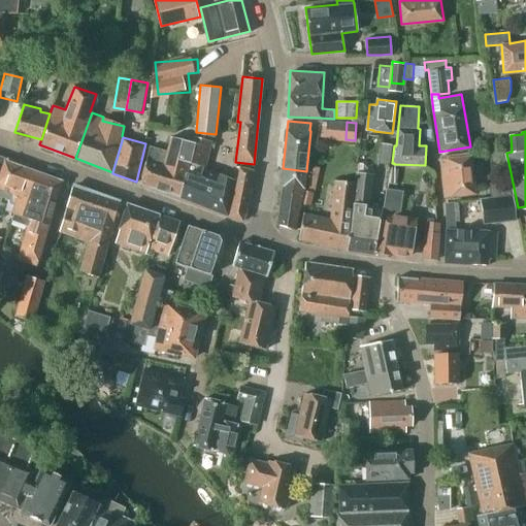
[(163,190),(181,196),(186,173),(197,176),(200,165),(204,167),(211,141),(194,137),(193,142),(171,137),(168,150),(165,164),(169,165),(163,190)]
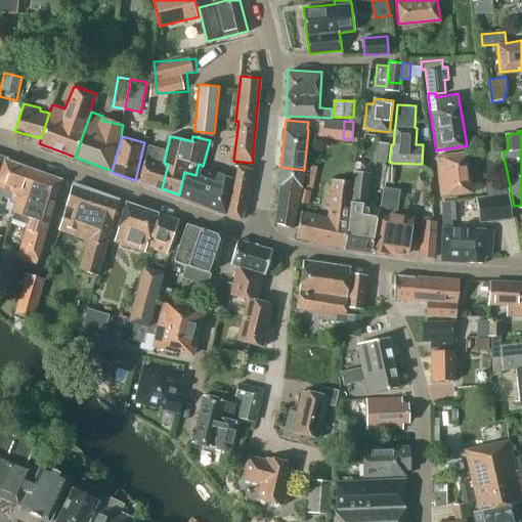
[(390,142),(379,141),(376,162),(387,163),(390,142)]
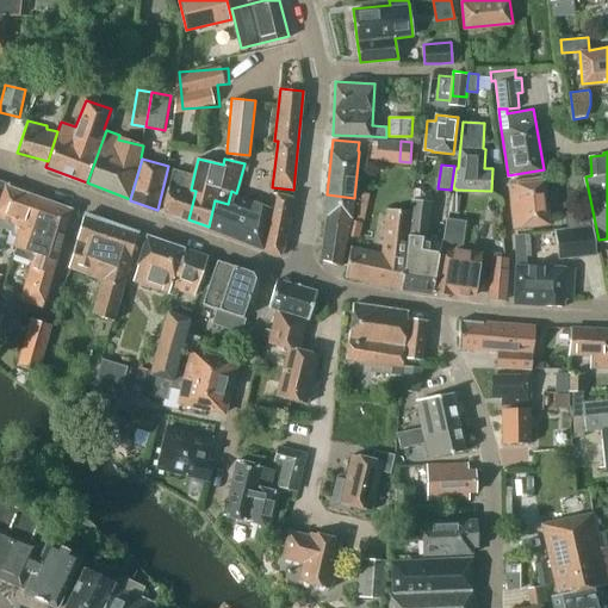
[(191,190),(194,173),(172,167),(169,177),(171,177),(162,211),(188,219),(196,191),(191,190)]
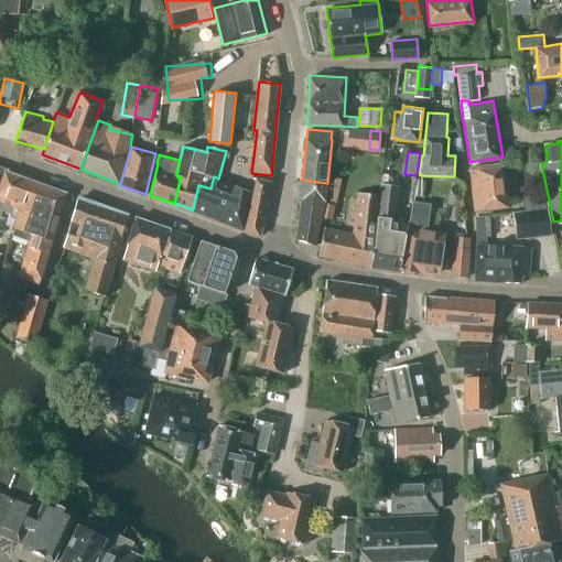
[(508,206),(504,165),(477,169),(477,170),(471,170),(475,208),(483,207),(483,208),(508,206)]
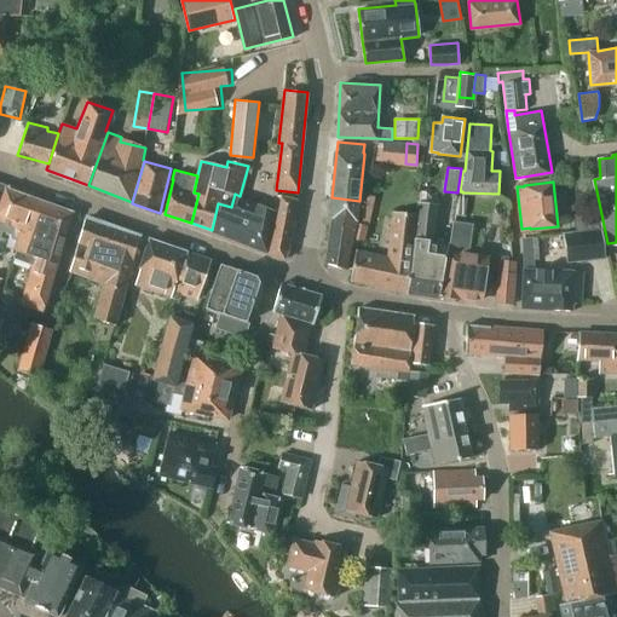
[(34,196),(6,186),(0,203),(0,234),(1,230),(12,234),(9,246),(16,248),(34,196)]
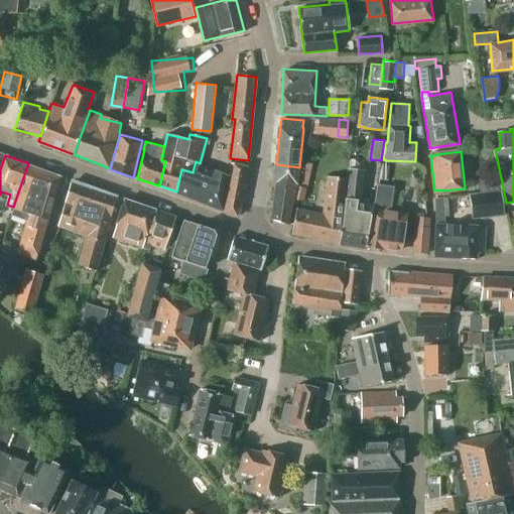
[(181,169),(176,191),(222,210),(227,175),(200,163),(196,161),(193,172),(181,169)]
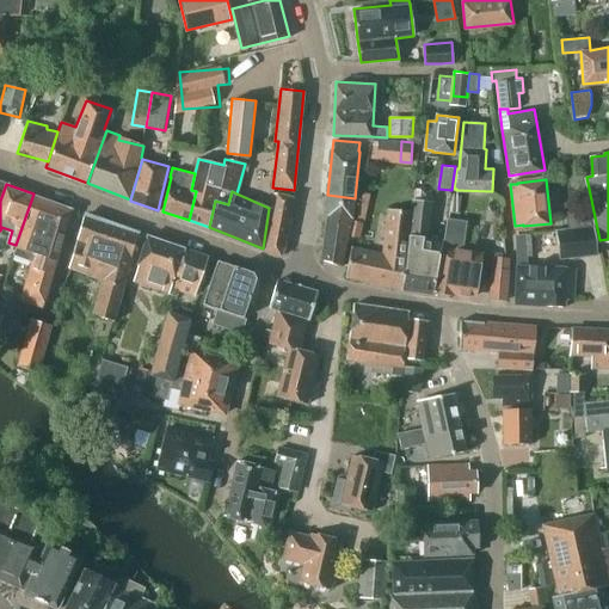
[(34,194),(16,245),(18,246),(16,253),(34,260),(22,300),(43,306),(72,208),(34,194)]
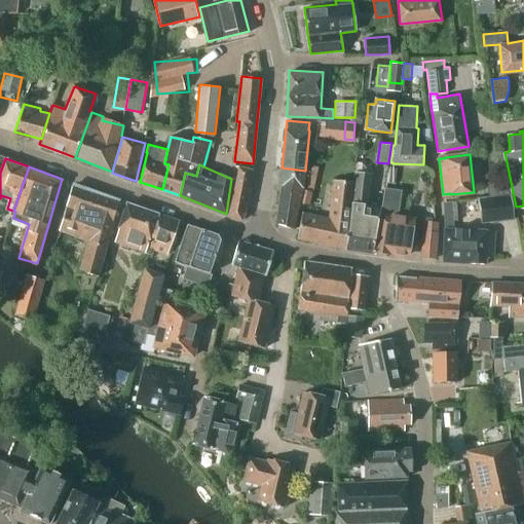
[(231,179),(226,214),(242,219),(245,215),(253,170),(235,166),(234,180),(231,179)]
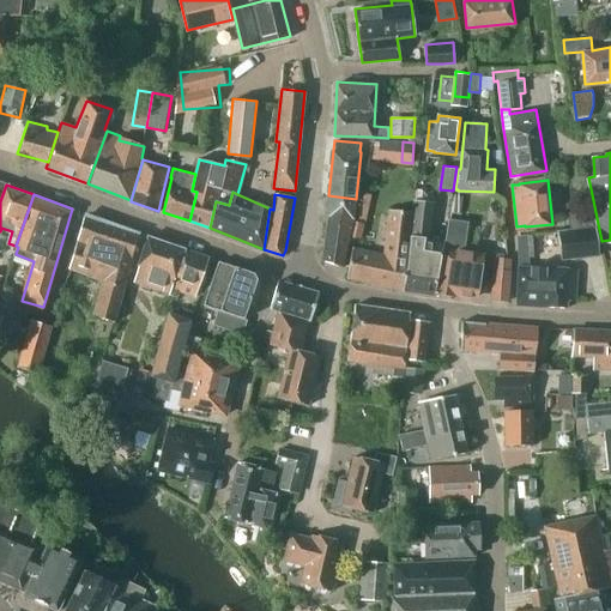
[(355,218),(356,199),(328,195),(327,216),(328,216),(322,260),(343,266),(350,236),(362,240),(364,225),(352,223),(354,218),(355,218)]
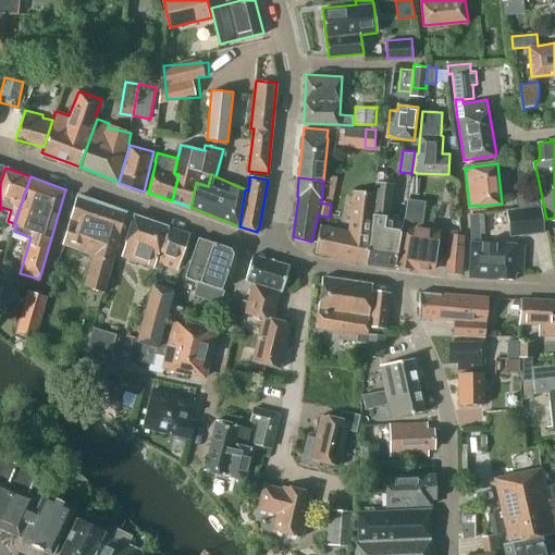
[(404,219),(391,217),(394,184),(377,182),(375,193),(374,193),(366,262),(395,267),(395,266),(404,219)]
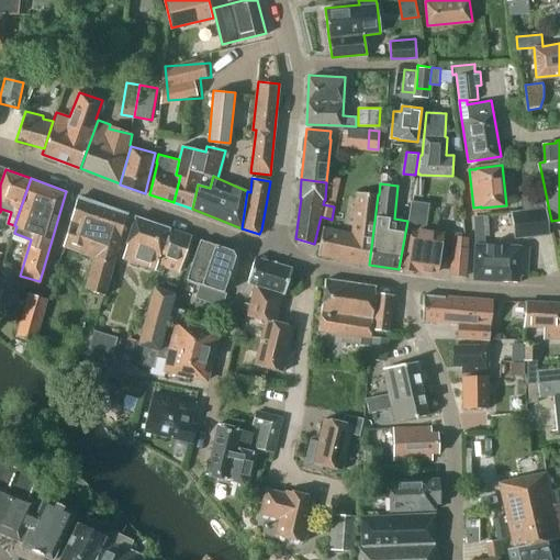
[(369,266),(369,265),(378,194),(357,191),(353,232),(324,226),(318,254),(369,266)]
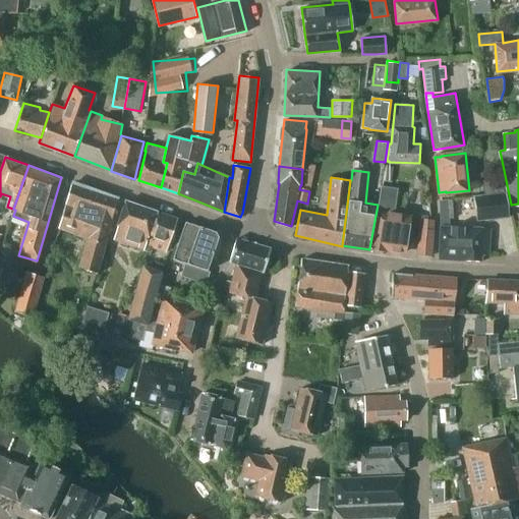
[(378,205),(369,248),(387,251),(387,250),(406,252),(411,216),(385,212),(388,194),(392,195),(394,181),(381,179),(378,205)]
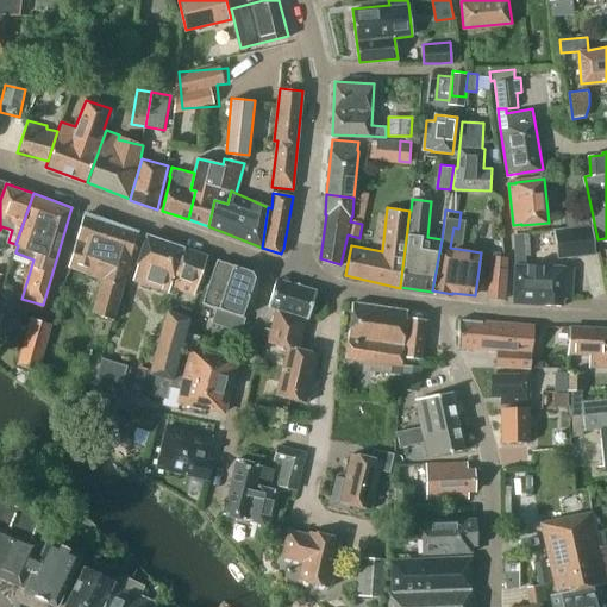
[(138,230),(85,211),(69,266),(102,277),(92,312),(114,318),(121,293),(131,255),(137,235),(138,230)]
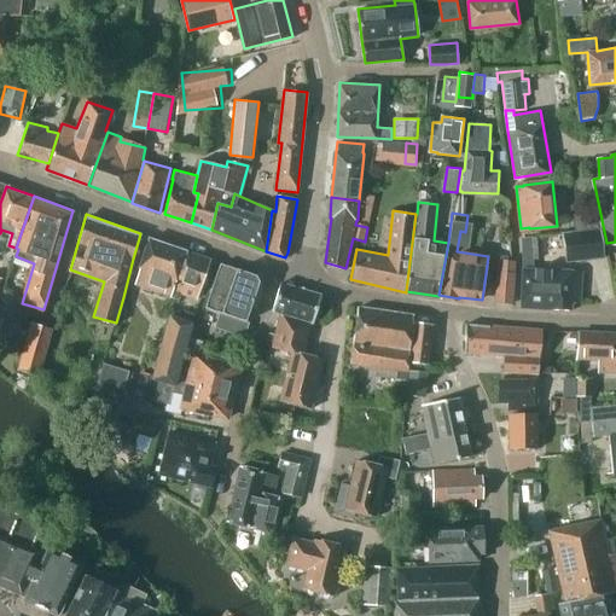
[(576,216),(577,231),(597,228),(596,214),(576,216)]
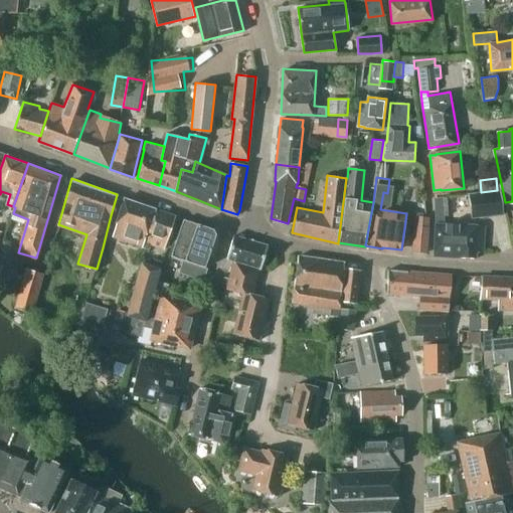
[(470,193),(471,205),(472,219),(504,214),(501,190),(497,190),(481,192),(470,193)]
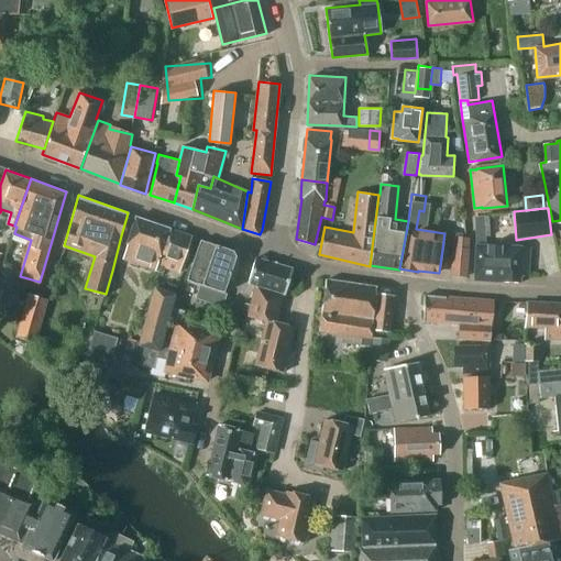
[(161,254),(169,228),(135,216),(123,257),(156,268),(160,270),(162,264),(164,261),(165,255),(161,254)]
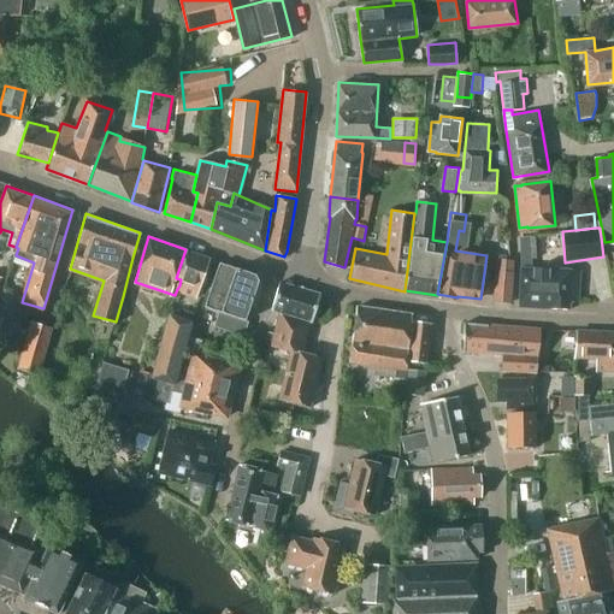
[(551,269),(544,267),(532,267),(531,236),(520,237),(521,266),(519,306),(570,308),(571,300),(579,300),(580,269),(551,267),(551,269)]
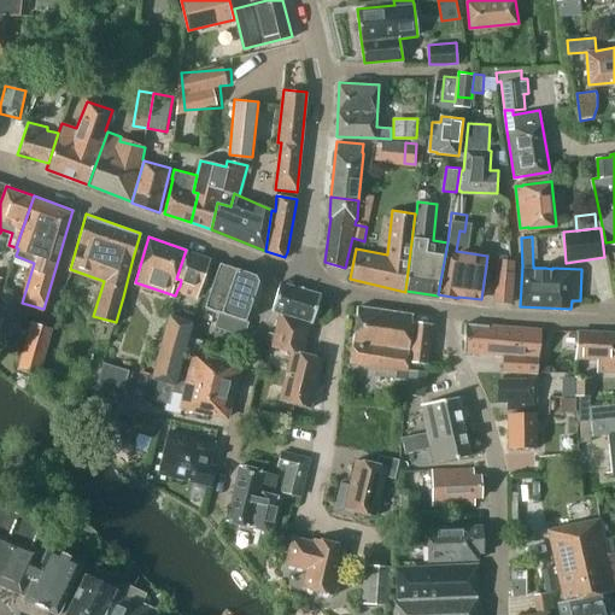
[(210,258),(186,250),(176,279),(181,280),(180,286),(177,290),(175,296),(179,297),(181,291),(197,298),(210,258)]
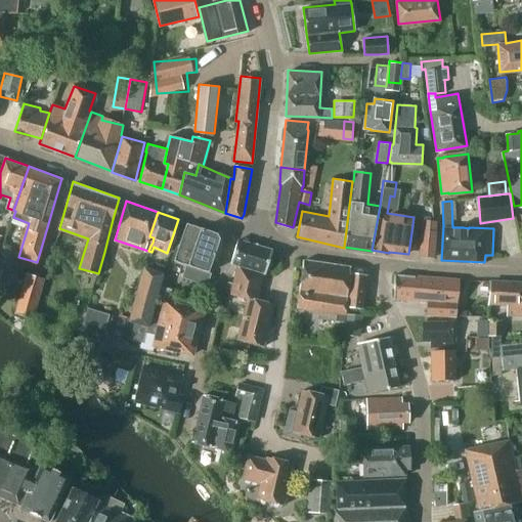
[(423,230),(421,256),(435,257),(436,230),(435,220),(423,220),(423,230)]
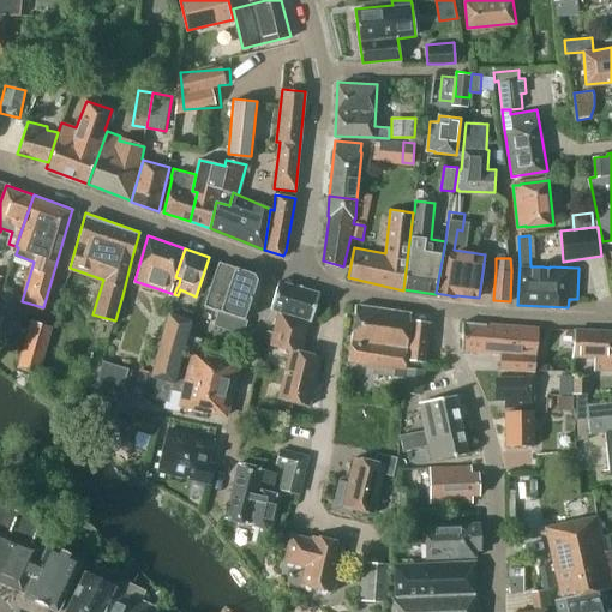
[(255,273),(219,261),(204,305),(219,310),(214,324),(243,334),(247,319),(245,318),(258,280),(255,273)]
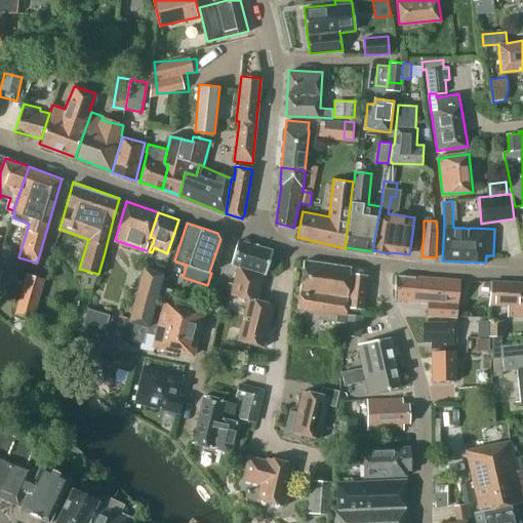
[(239,265),(235,282),(262,288),(266,273),(267,273),(274,249),(238,239),(232,263),(239,265)]
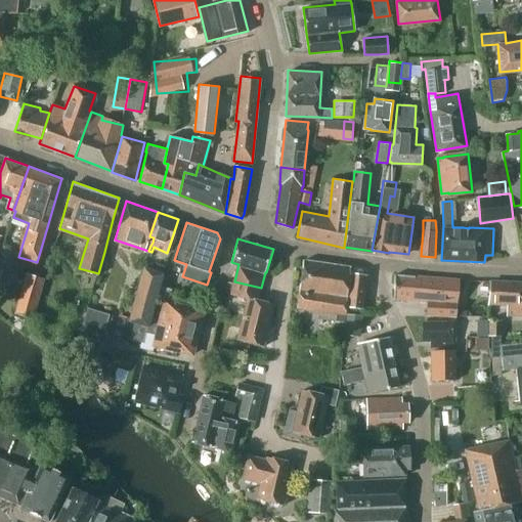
[(351,266),(303,259),(297,307),(337,312),(336,320),(345,321),(346,313),(347,306),(363,308),(366,274),(350,272),(351,266)]
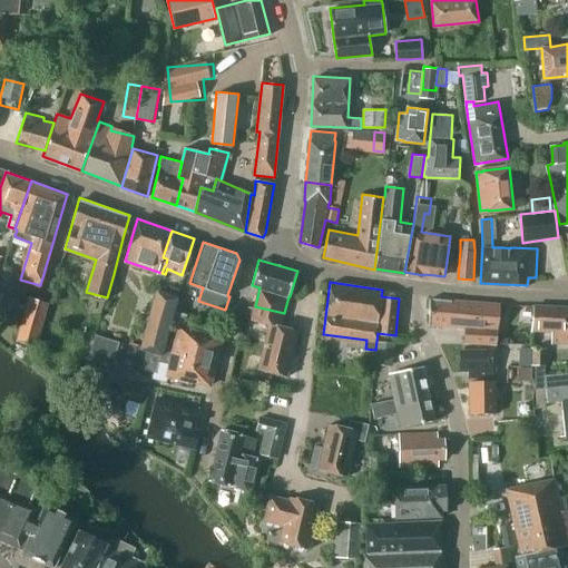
[(140,349),(147,351),(162,354),(164,349),(172,320),(185,323),(187,314),(174,311),(177,297),(157,291),(140,349)]
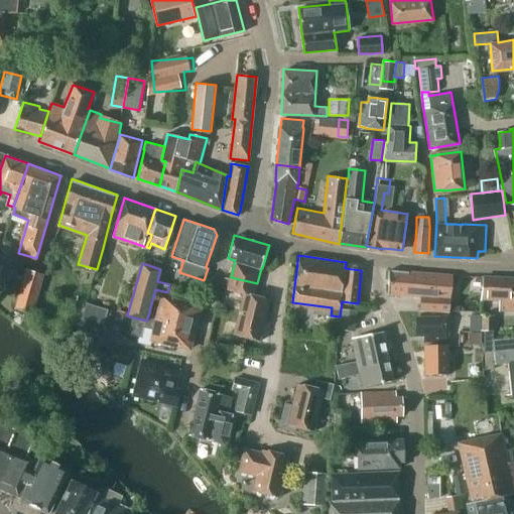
[(44,273),(26,268),(15,308),(33,314),(44,273)]
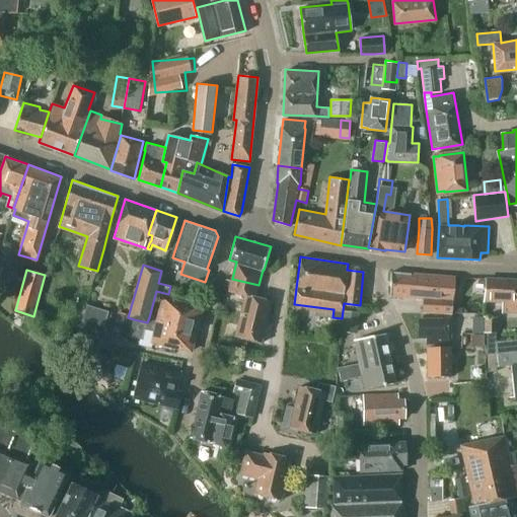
[(442,313),(451,313),(453,298),(455,276),(391,271),(390,295),(412,297),(412,296),(426,298),(424,312),(442,313)]
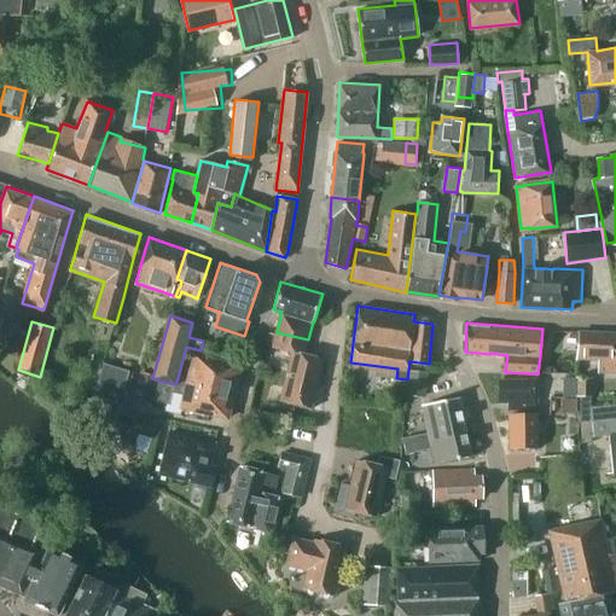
[(615,331),(579,331),(576,358),(599,359),(598,372),(615,372),(615,331)]
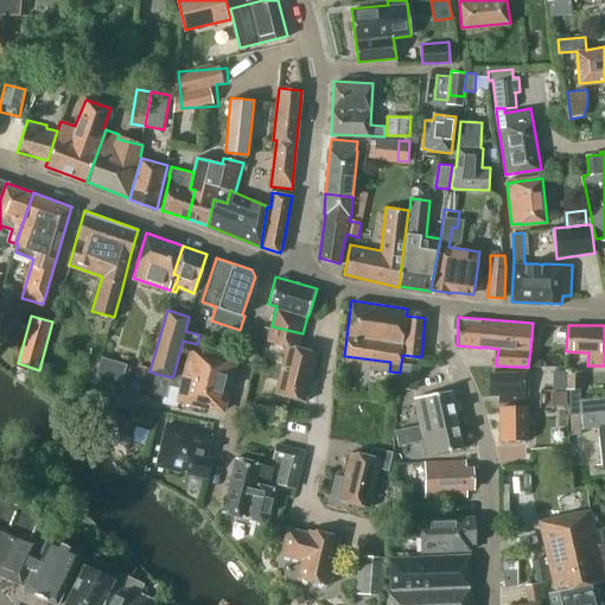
[(299,346),(303,333),(272,326),(268,341),(287,344),(275,393),(306,400),(318,351),(299,346)]
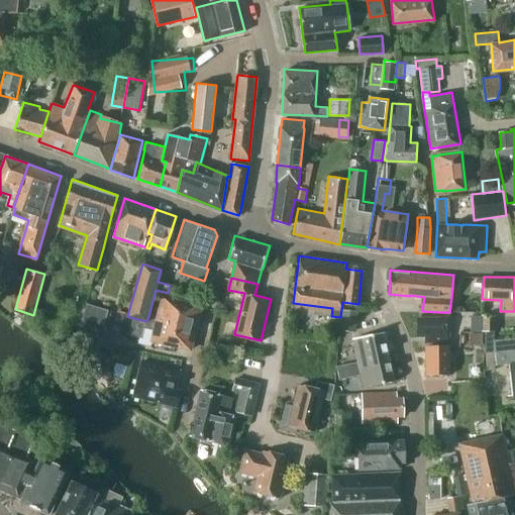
[(163,296),(158,318),(195,327),(200,305),(163,296)]
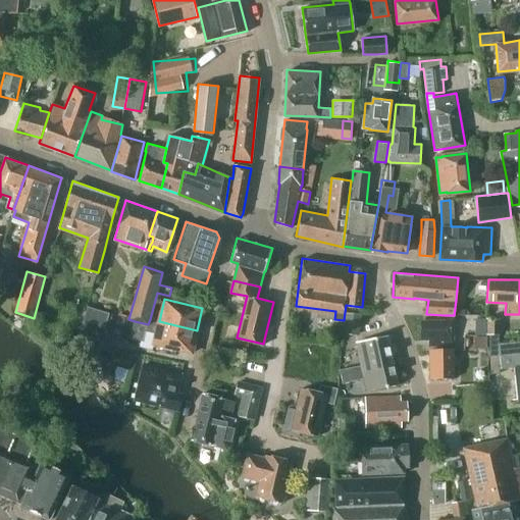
[(107,330),(105,329),(108,318),(109,313),(88,307),(71,360),(96,367),(107,332),(107,330)]
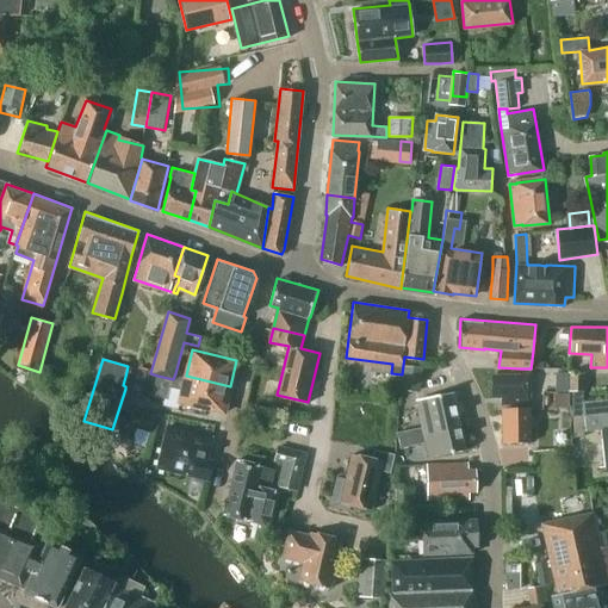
[(423,366),(404,365),(403,390),(421,391),(423,366)]
